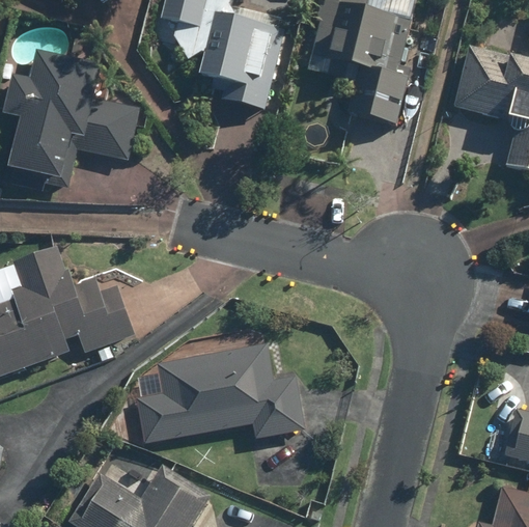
[(165,0),(162,16),(188,58),(205,50),(201,73),(224,77),(220,99),(270,108),(284,28),(232,19),(234,0),(165,0)]
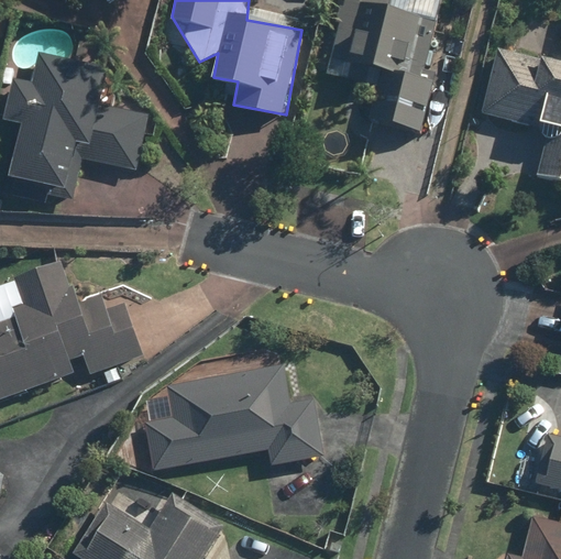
[(340,0),(325,73),(378,86),(371,119),(421,131),(436,67),(429,65),(439,21),(395,11),(397,0),(340,0)]
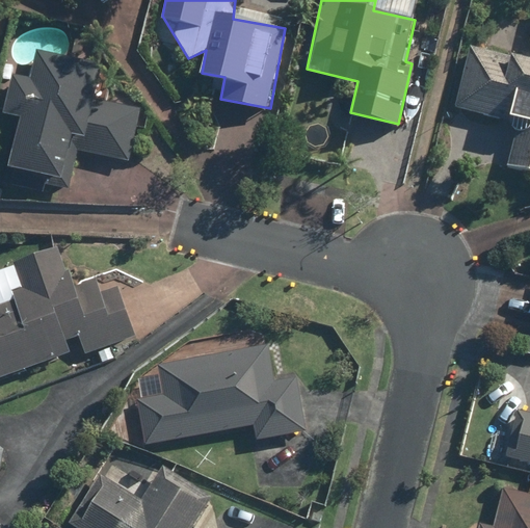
[(529,60),(469,45),(452,108),(512,125),(503,160),(529,166),(529,60)]
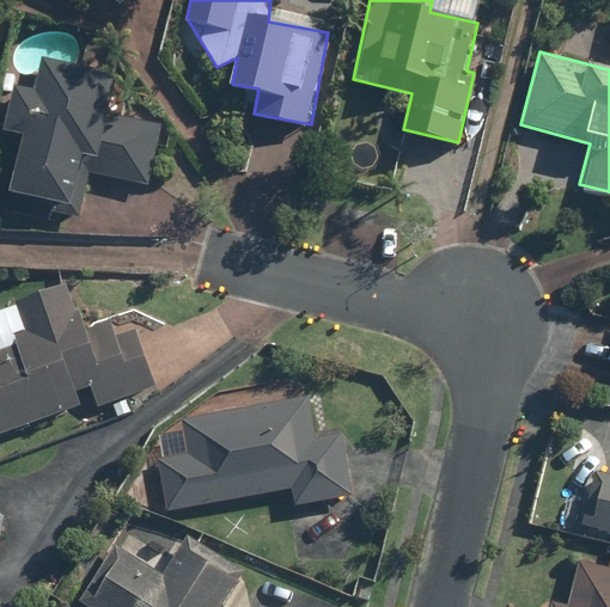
[(34,87),(12,84),(2,127),(24,132),(6,210),(52,220),(55,204),(74,209),(84,167),(148,182),(162,124),(109,112),(117,75),(40,59),(34,87)]
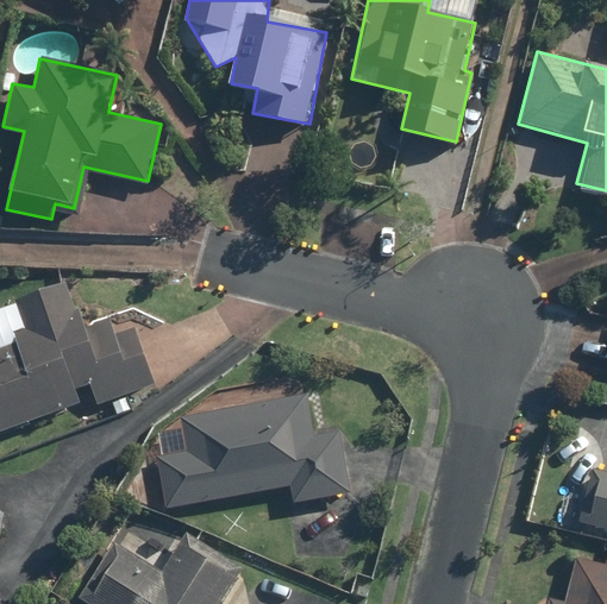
[(0,429),(156,383),(138,326),(113,334),(108,319),(86,326),(80,306),(74,308),(67,282),(14,299),(24,327),(10,332),(12,340),(0,343),(0,429)]
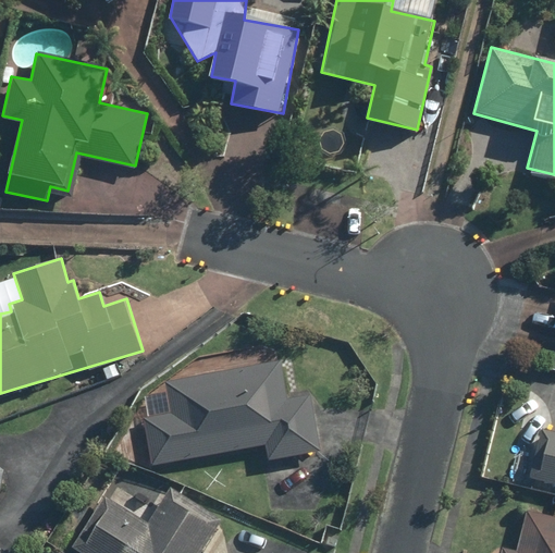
[(152,462),(268,446),(269,456),(320,450),(312,394),(285,397),(281,363),(163,379),(164,385),(143,389),(152,462)]
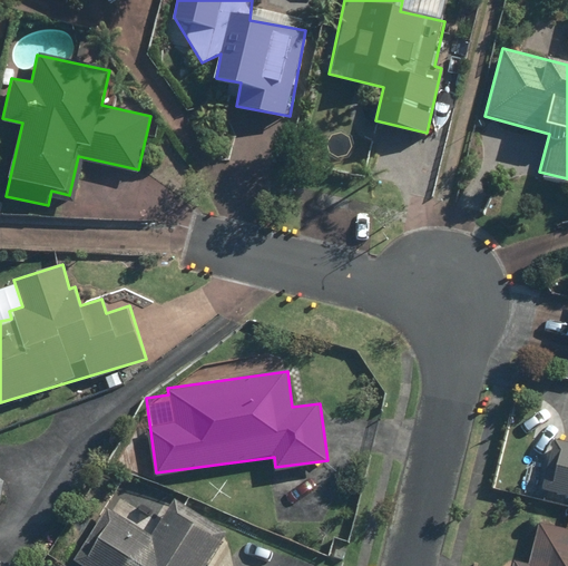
[(542,489),(567,495),(567,445),(554,441),(542,489)]
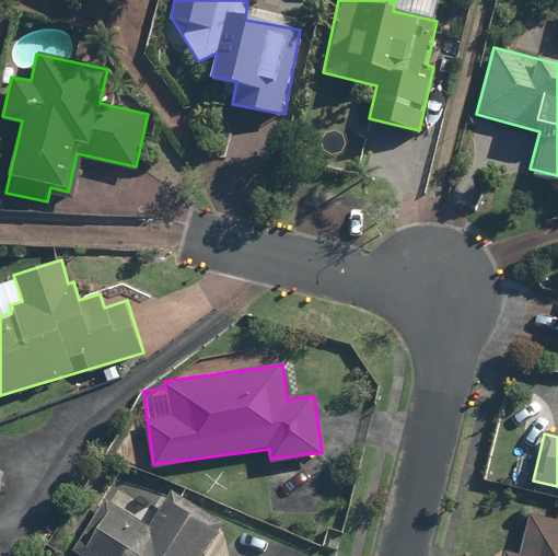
[(0,555),(9,555),(0,548),(0,499),(4,472),(0,467),(0,555)]
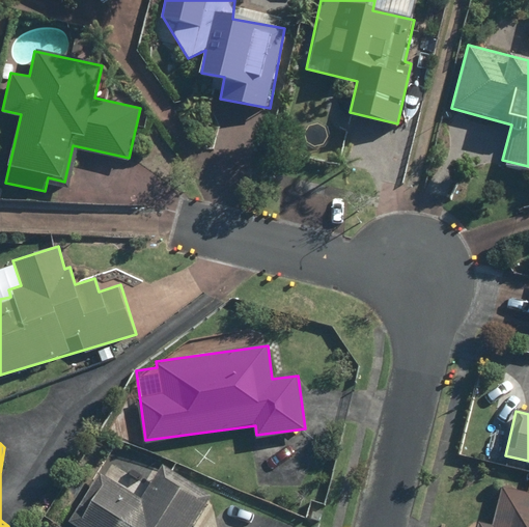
[(98,471),(66,523),(73,526),(192,526),(212,494),(163,466),(144,498),(98,471)]
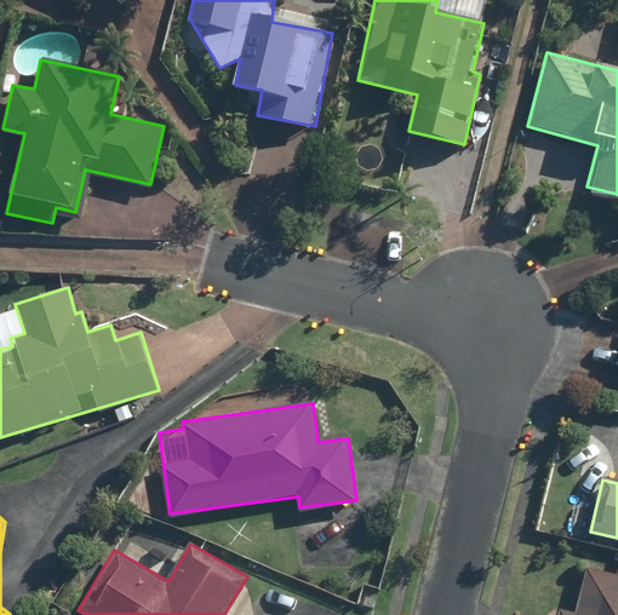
[(578,614),(559,609),(556,614),(617,614),(617,572),(590,565),(578,614)]
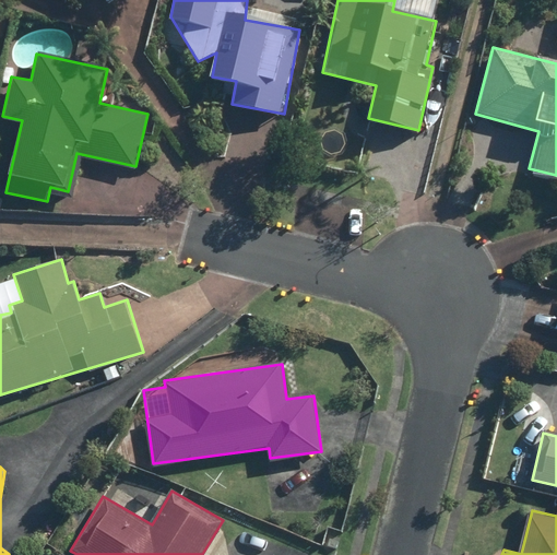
All buildings are outlined.
